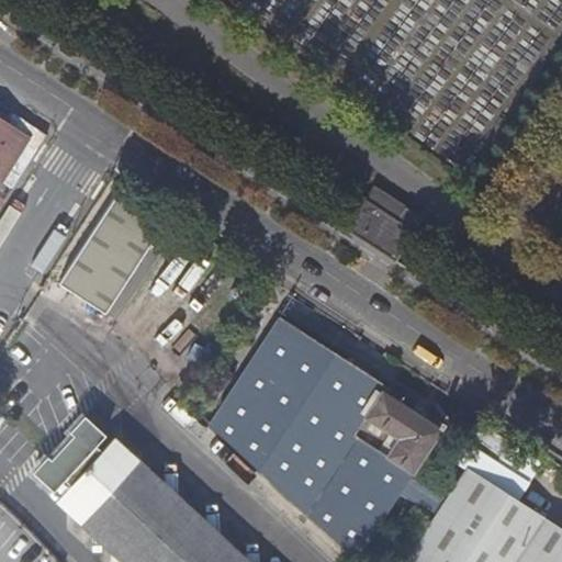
[(0,175),(23,139),(0,124),(0,175)]
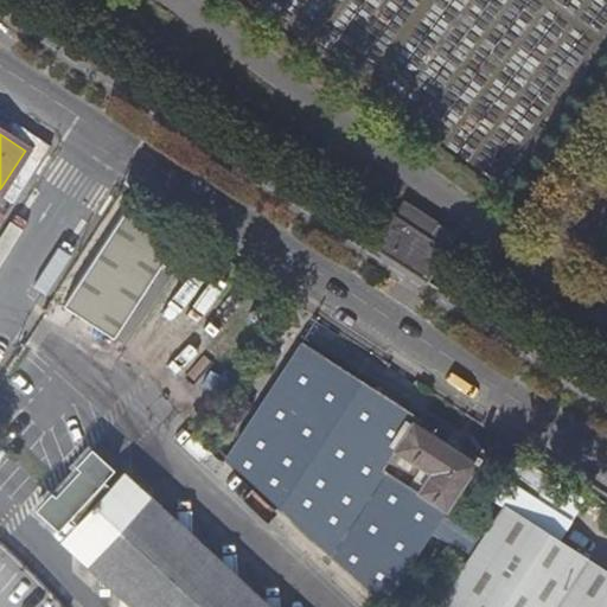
[(408,196),(397,211),(432,234),(441,218),(408,196)]
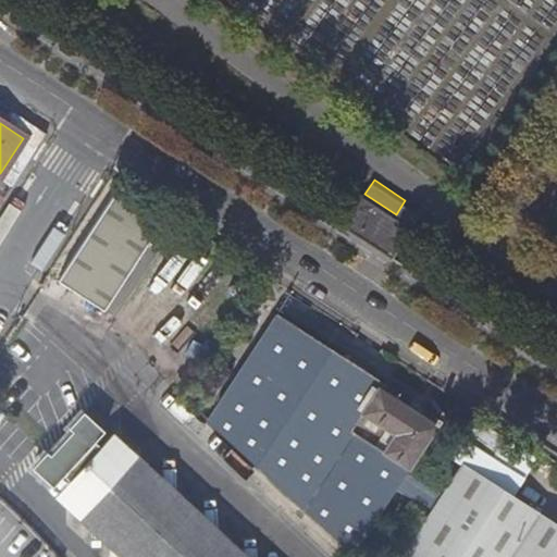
[(364,194),(346,223),(393,254),(422,211),(405,200),(396,214),(364,194)]
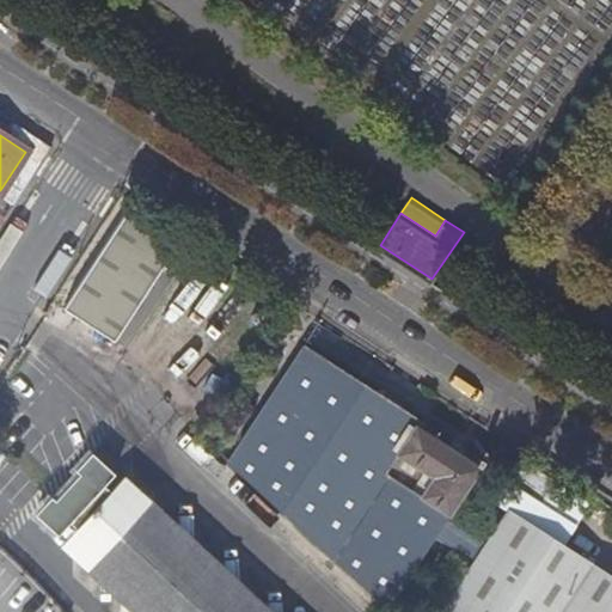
[(178,248),(130,216),(68,311),(117,343),(178,248)]
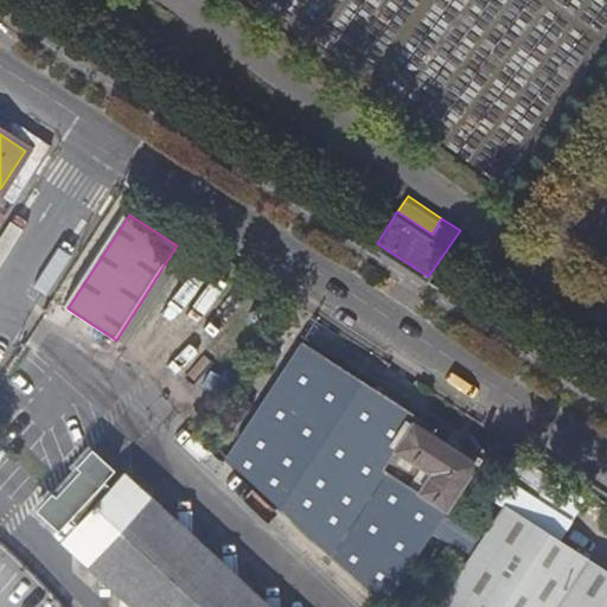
[(225,459),(383,606),(477,462),(475,461),(478,459),(474,455),(472,459),(445,441),(443,443),(416,426),(421,420),(301,343),(225,459)]
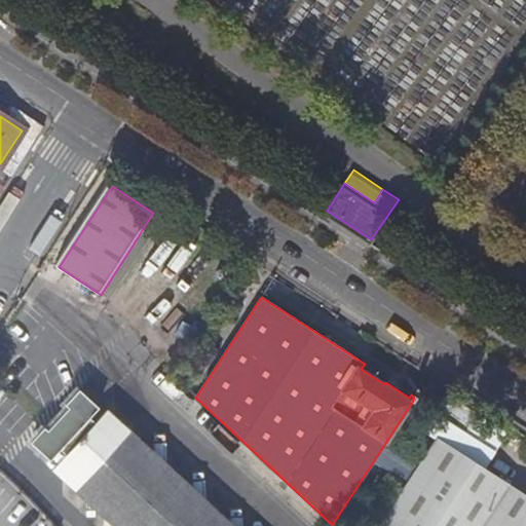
[(55,464),(105,410),(83,390),(70,405),(73,409),(52,433),(48,428),(34,444),(55,464)]
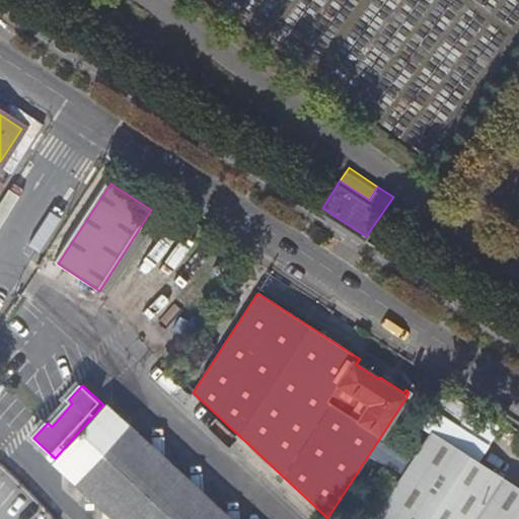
[(191,518),(106,442),(124,423),(103,404),(64,448),(141,518),(191,518)]
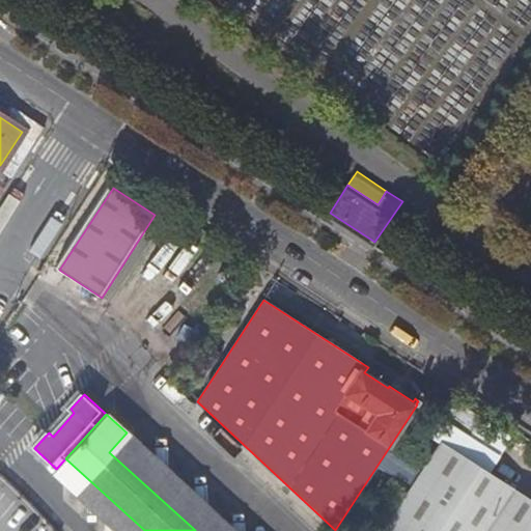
[(233,530),(127,432),(109,452),(195,530),(233,530)]
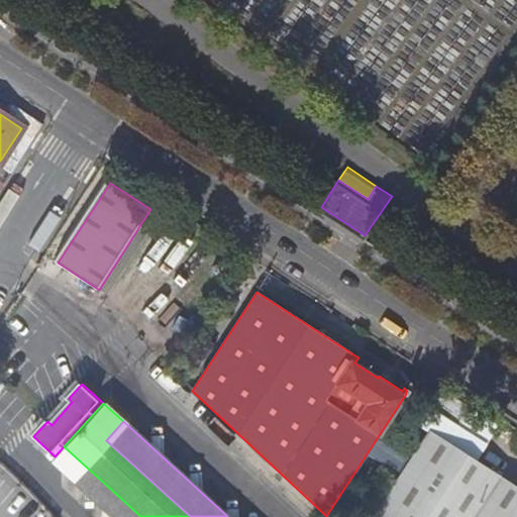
[(516,516),(516,491),(428,433),(374,516),(516,516)]
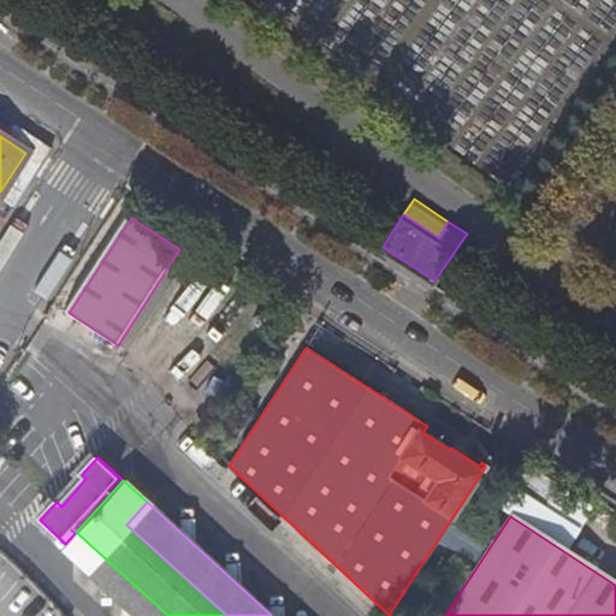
[(167,615),(76,532),(65,544),(55,554),(123,615),(167,615)]
